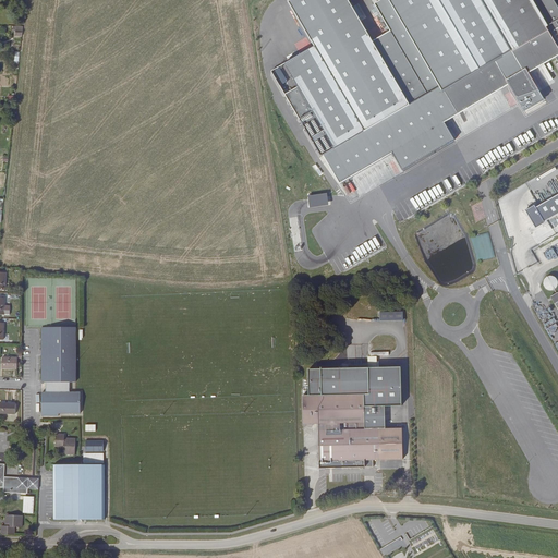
[(458,114),(388,0),(385,0),(376,4),(390,32),(373,43),(348,0),(291,0),(288,2),(313,47),(273,72),(340,186),(392,153),(403,171),(456,141),(444,122),(458,114)]
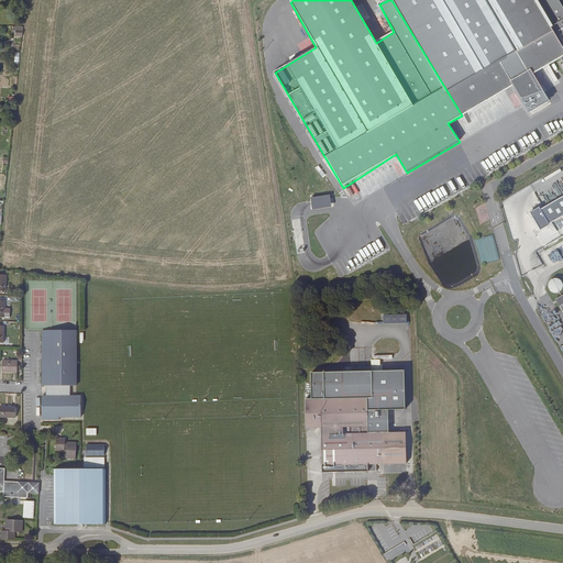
[(392,0),(462,114),(511,85),(512,86),(520,99),(543,90),(533,74),(532,73),(560,56),(560,57),(562,62),(562,63),(561,64),(562,67),(562,47),(534,0),(392,0)]
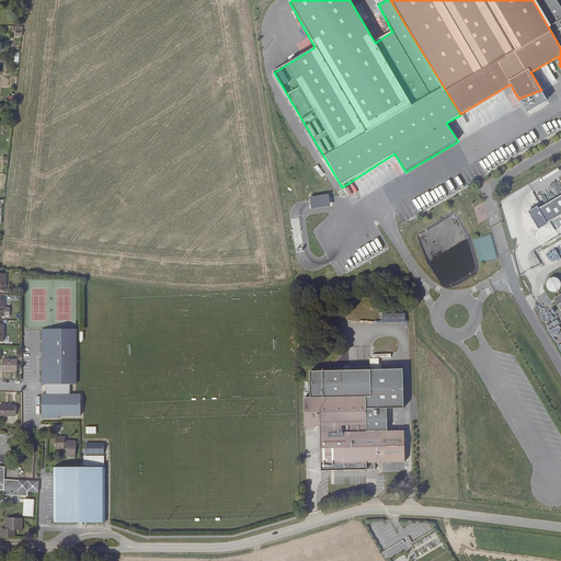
[(13,26),(13,31),(15,31),(15,36),(22,36),(22,26),(13,26)]
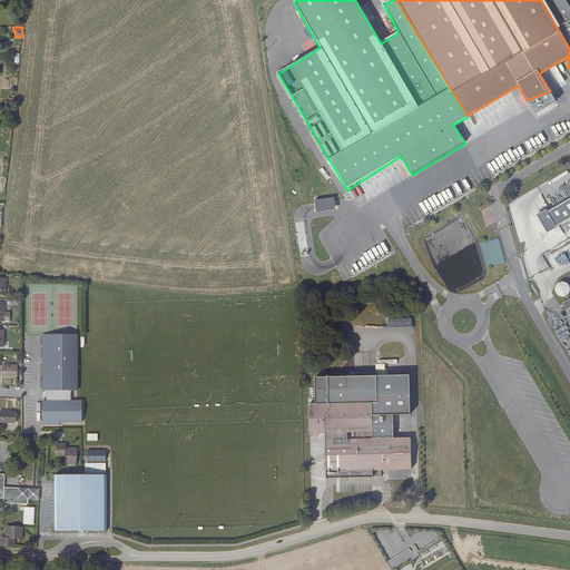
[(560,62),(567,58),(567,57),(539,74),(540,75),(560,62)]
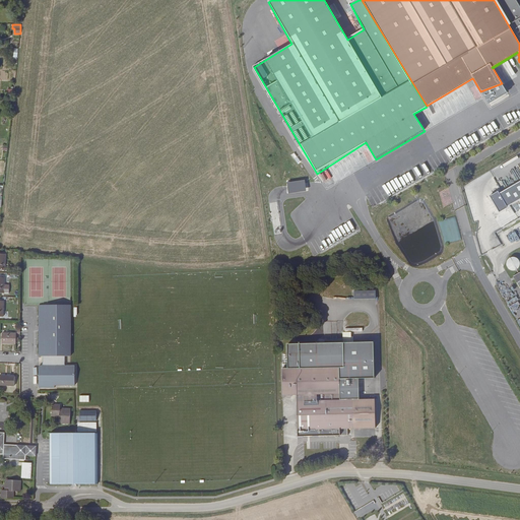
[(427,107),(473,79),(472,78),(427,106),(427,107)]
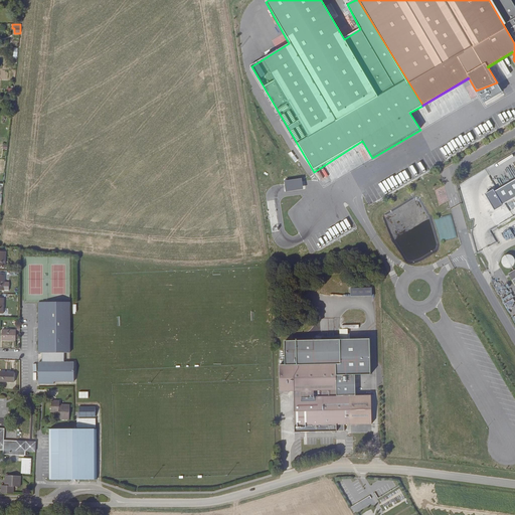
[(286,191),(303,189),(302,178),(285,181),(286,191)]
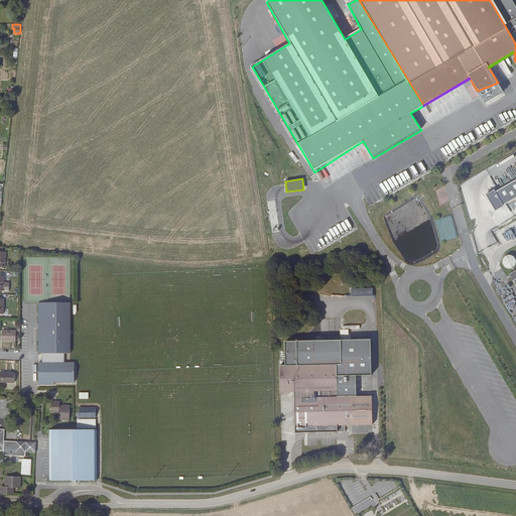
[(515,198),(515,179),(488,195),(496,210),(515,198)]
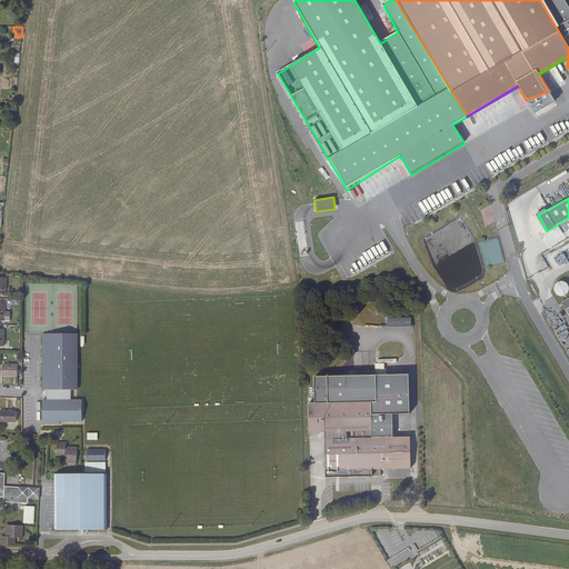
[(487,267),(505,262),(498,237),(480,242),(487,267)]
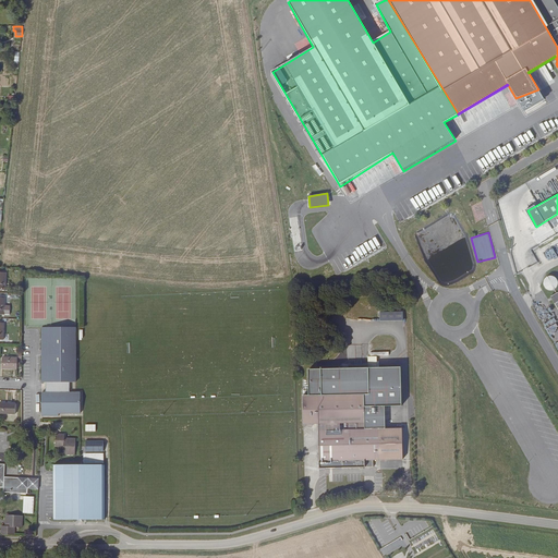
[(557,280),(557,279),(546,275),(542,286),(554,291),(557,280)]
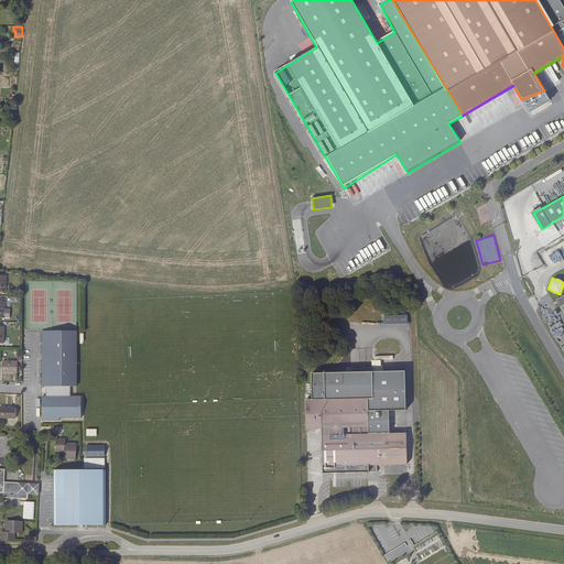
[(0,301),(0,317),(9,318),(9,314),(4,314),(4,301),(0,301)]
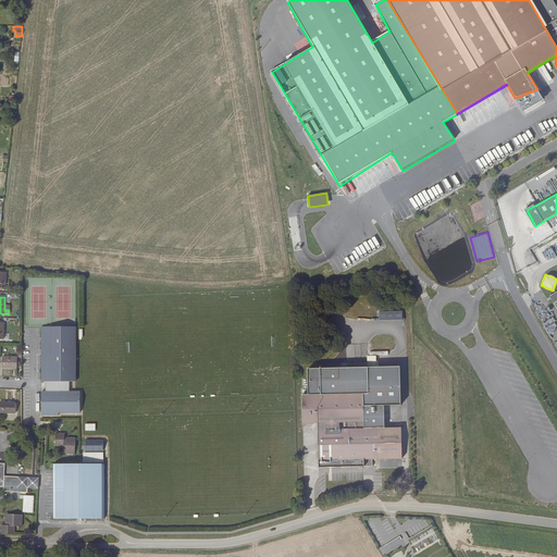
[(380,321),(403,320),(403,311),(379,312),(380,321)]
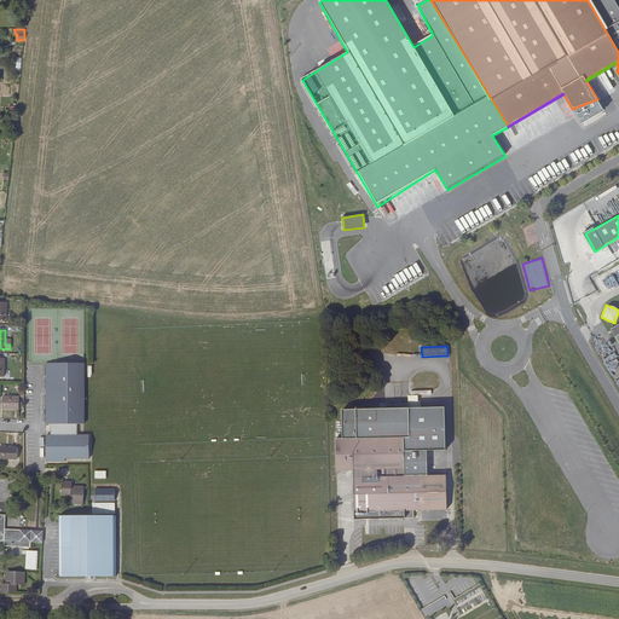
[(57,363),(46,363),(46,424),(51,424),(51,435),(46,435),(46,461),(65,461),(65,458),(88,458),(88,435),(77,435),(77,424),(84,424),(84,363),(57,363)]
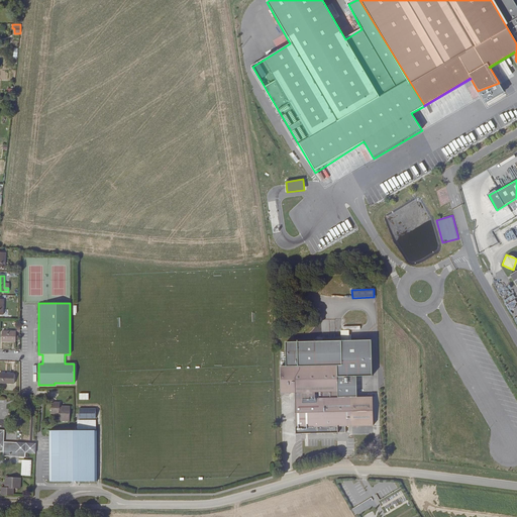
[(305,392),(305,399),(296,399),(297,434),(333,433),(337,433),(346,433),(346,426),(374,425),(373,397),(357,398),(356,377),(373,376),(372,340),(347,340),(347,324),(343,324),(344,341),(324,341),(324,337),(317,337),(317,341),(286,342),(287,367),(281,367),(282,393),(295,393),(305,392)]
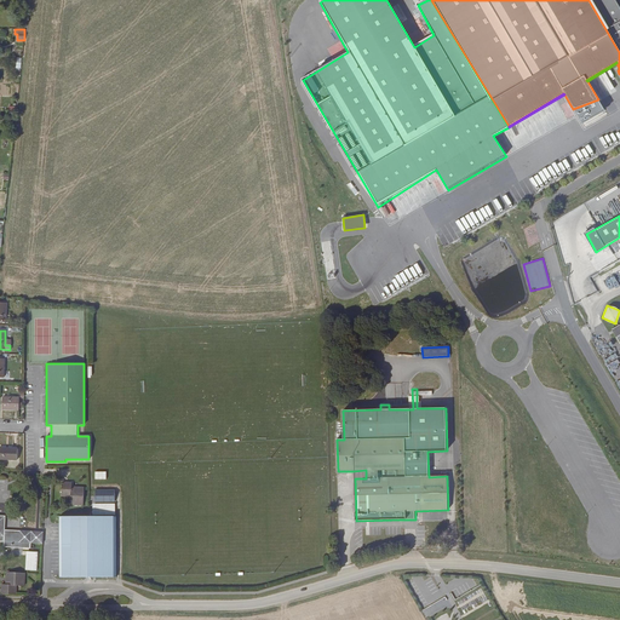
[(19,399),(3,397),(3,409),(18,411),(19,399)]
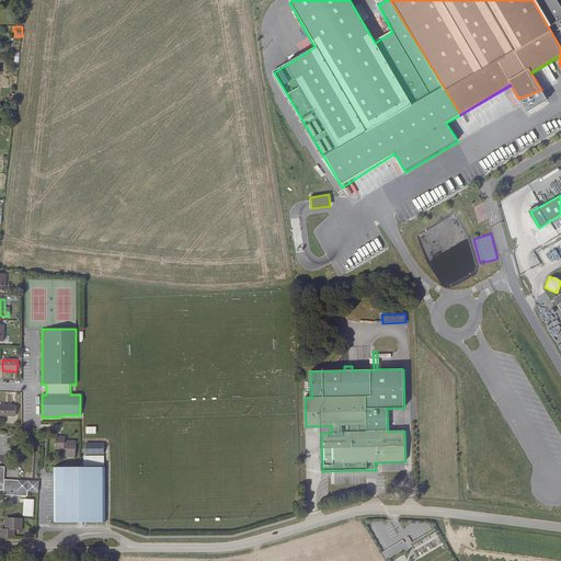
[(0,404),(0,415),(15,416),(15,405),(0,404)]
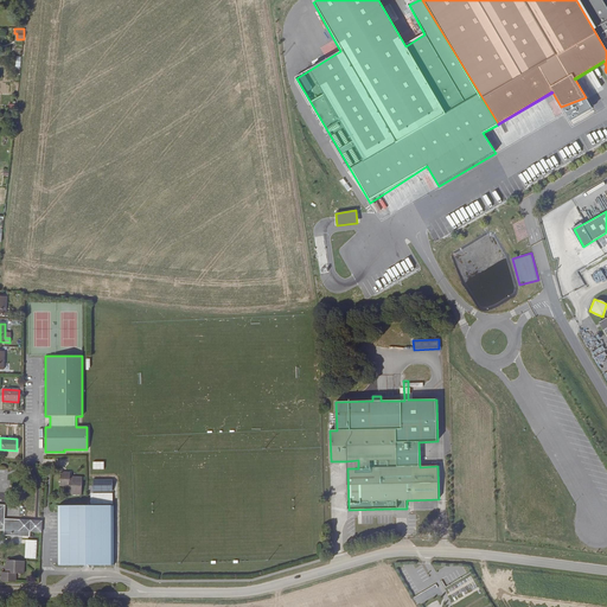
[(61,486),(69,486),(69,494),(81,494),(82,477),(70,477),(70,473),(61,472),(61,486)]
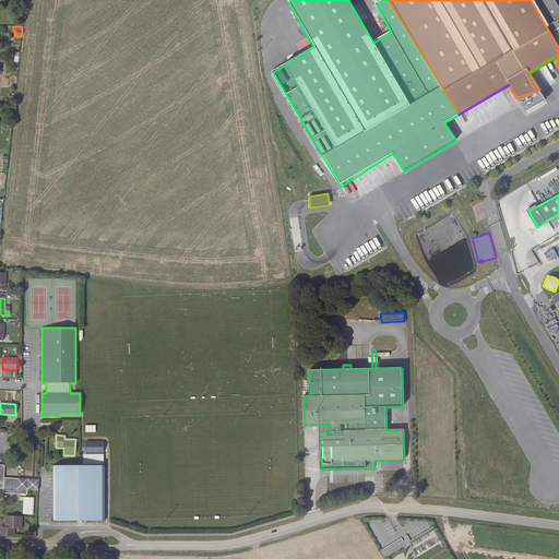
[(98,441),(85,441),(85,452),(98,452),(98,441)]
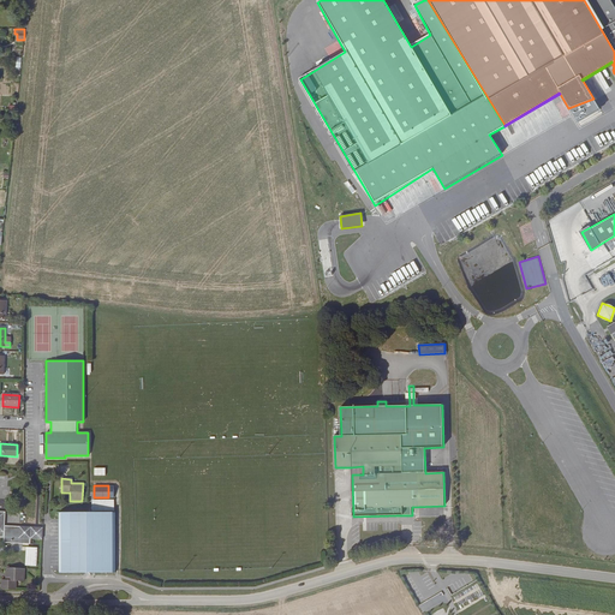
[(19,530),(5,529),(5,526),(5,512),(0,511),(0,536),(4,537),(4,543),(30,544),(30,538),(42,539),(42,527),(19,526),(19,530)]
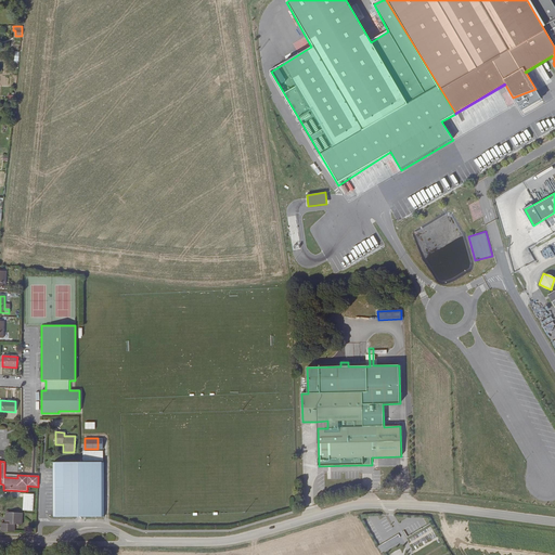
[(99,516),(98,462),(80,462),(53,462),(53,467),(53,516),(81,516),(99,516)]
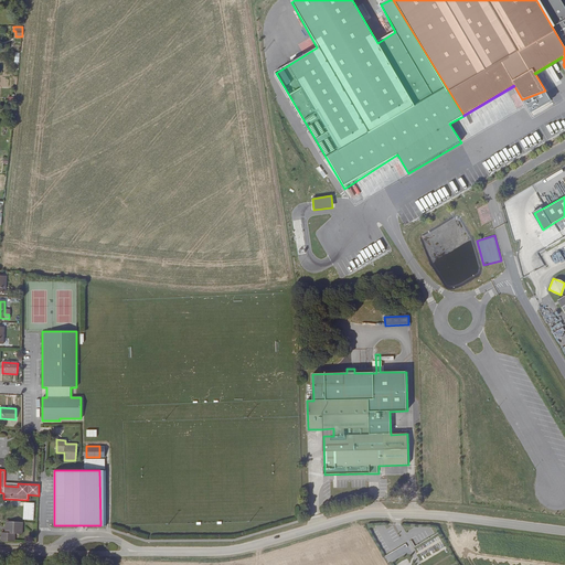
[(1,541),(14,542),(14,533),(22,534),(22,522),(8,522),(8,520),(6,520),(6,533),(1,532),(1,541)]
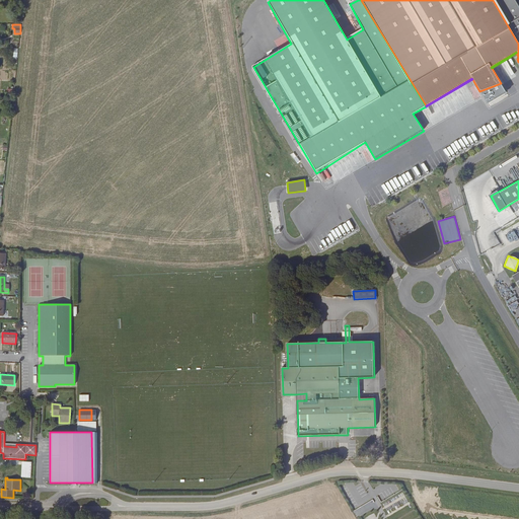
[(378,510),(382,507),(378,500),(373,503),(375,506),(376,506),(378,510)]
